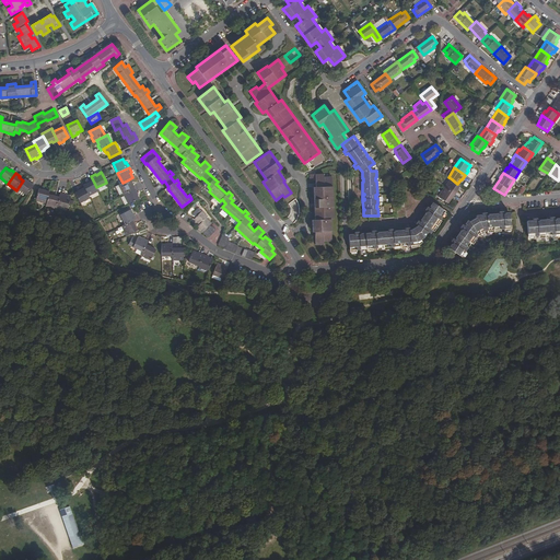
[(324,174),(316,174),(316,181),(316,187),(313,187),(315,220),(312,220),(312,232),(315,232),(315,245),(324,244),(324,242),(331,241),(331,219),(334,219),(331,176),(324,176),(324,174)]
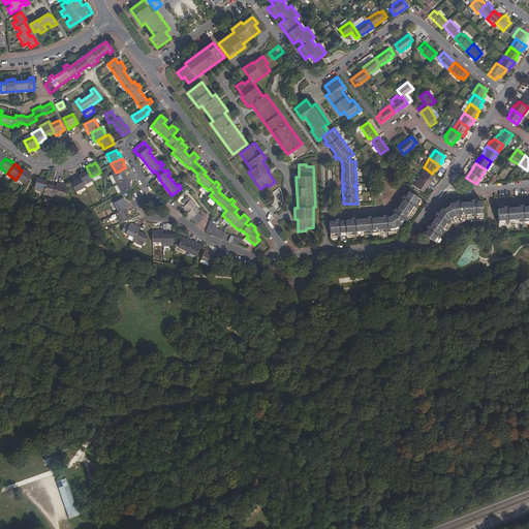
[(18,177),(26,183),(33,174),(29,170),(28,172),(24,168),(22,170),(18,177)]
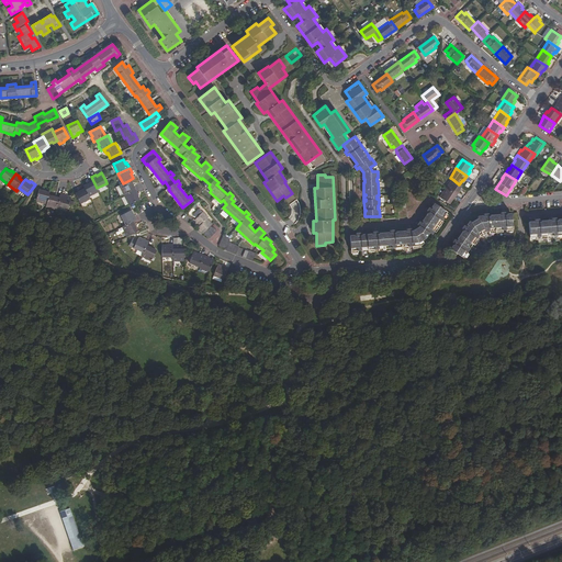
[(83,186),(85,188),(89,197),(99,191),(97,188),(92,179),(88,182),(88,183),(83,186)]
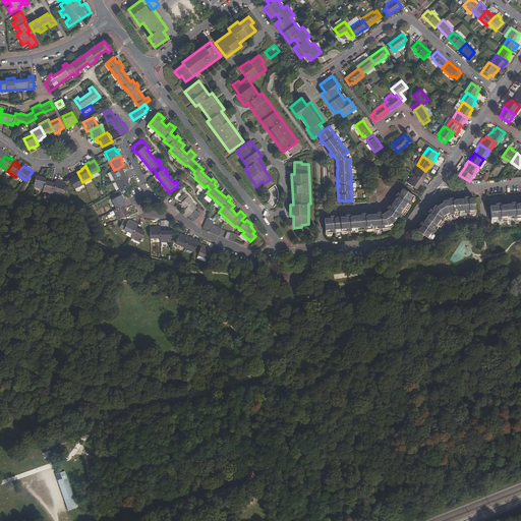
[(419,166),(413,174),(423,181),(426,177),(425,176),(428,172),(425,171),(419,166)]
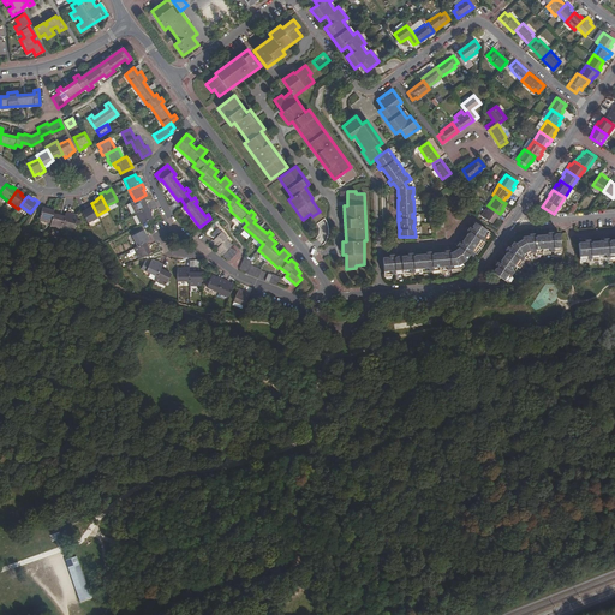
[(135,201),(131,203),(136,214),(149,207),(147,201),(145,202),(142,197),(135,201)]
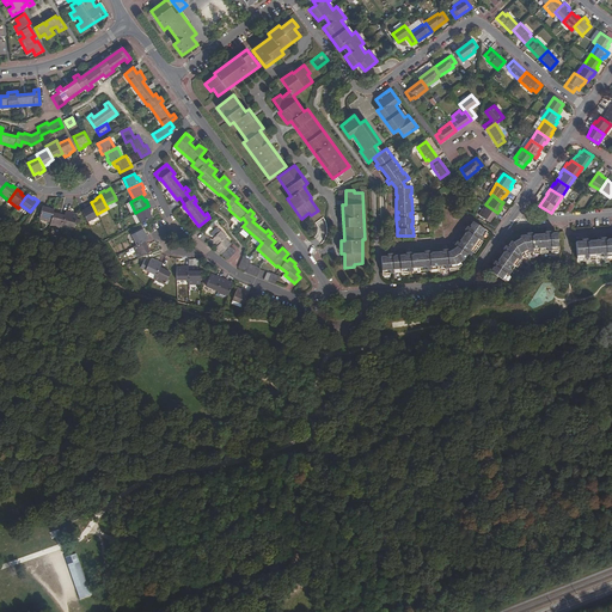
[(49,207),(43,204),(40,219),(50,222),(53,212),(54,209),(49,208),(49,207)]
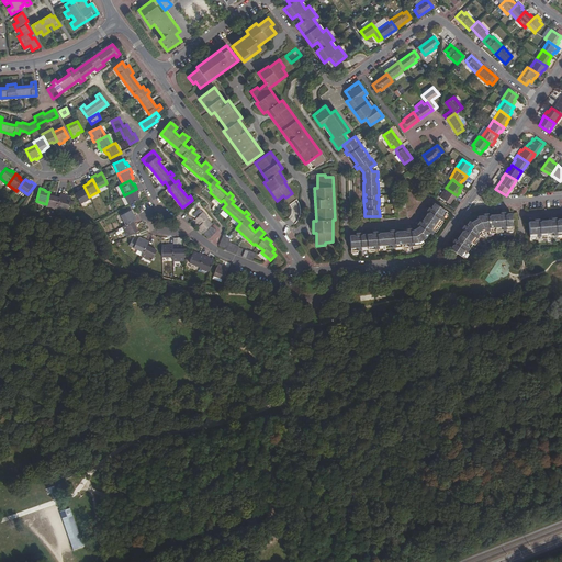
[(79,189),(74,192),(80,204),(90,199),(89,197),(85,188),(80,190),(79,189)]
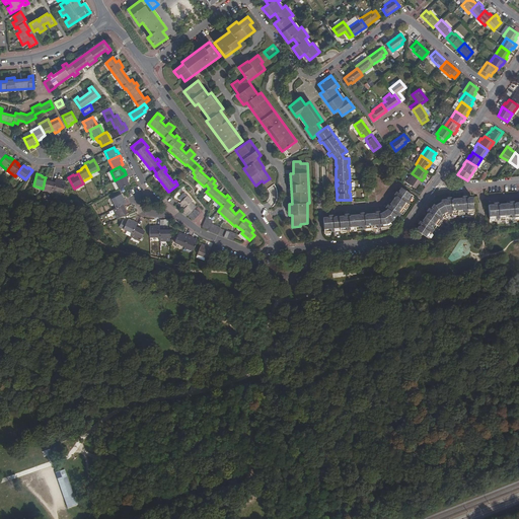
[(422,180),(412,173),(405,182),(416,189),(418,184),(419,184),(422,180)]
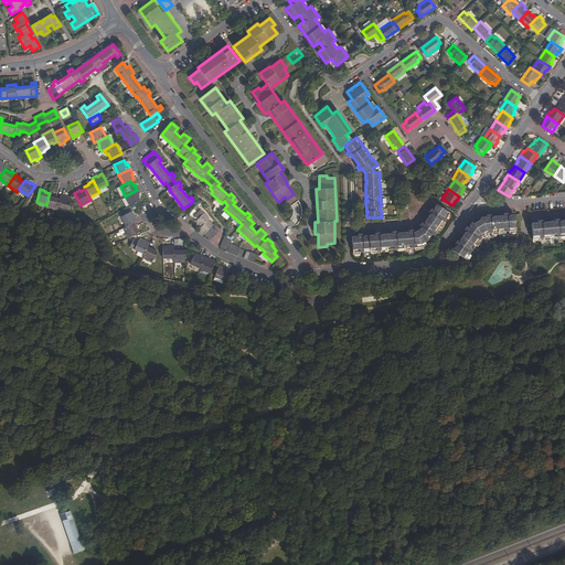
[(137,190),(125,196),(130,206),(135,203),(141,200),(138,195),(140,194),(137,190)]
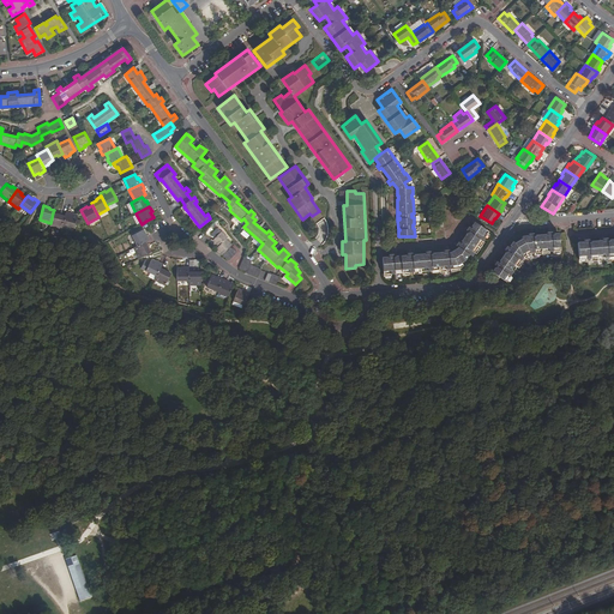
[(72,212),(66,211),(65,215),(62,224),(74,228),(78,216),(72,214),(72,212)]
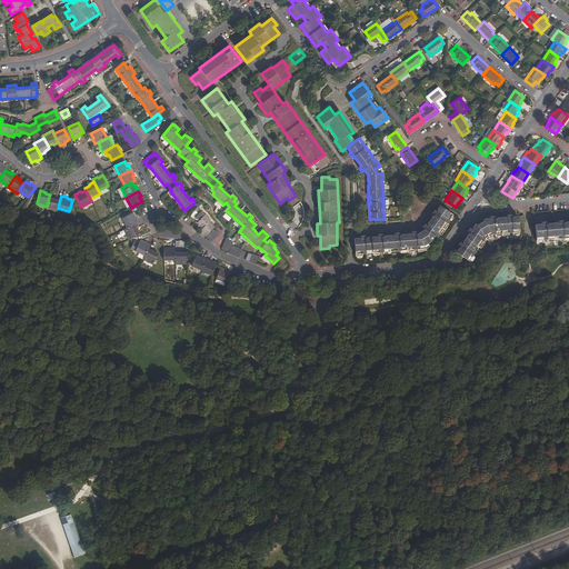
[(55,199),(49,197),(47,207),(47,209),(57,211),(58,208),(60,199),(56,198),(55,199)]
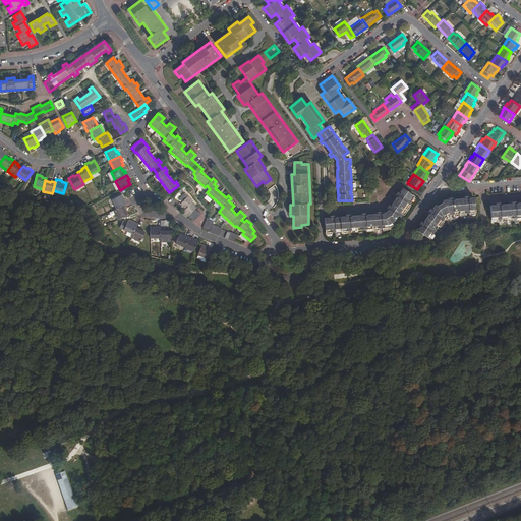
[(330,218),(325,219),(325,233),(356,230),(389,227),(396,223),(414,196),(403,188),(400,193),(398,192),(396,194),(398,196),(391,207),(389,205),(387,208),(389,210),(388,211),(382,214),(381,214),(381,212),(377,212),(377,214),(365,215),(365,213),(361,213),(361,216),(349,217),(349,214),(345,214),(346,217),(334,218),(334,216),(330,216),(330,218)]
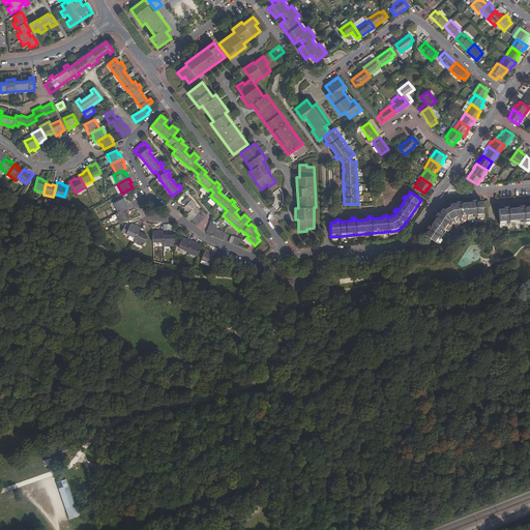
[(181,202),(185,206),(190,200),(187,196),(181,202)]
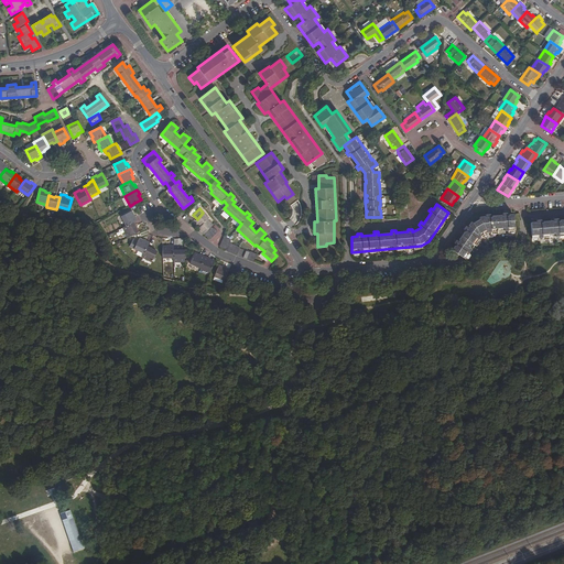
[(134,221),(138,219),(136,215),(134,216),(132,210),(121,216),(126,226),(134,221)]
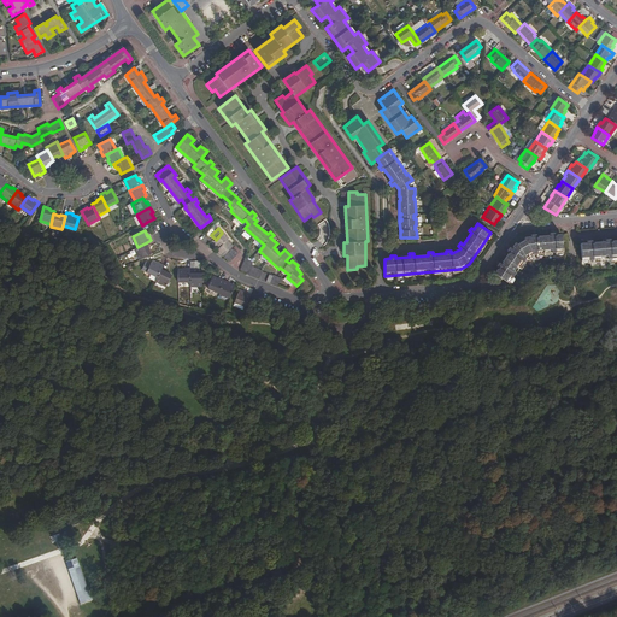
[(222,233),(216,240),(213,241),(221,247),(217,250),(230,263),(239,253),(233,247),(233,246),(227,240),(229,239),(223,233),(222,233)]
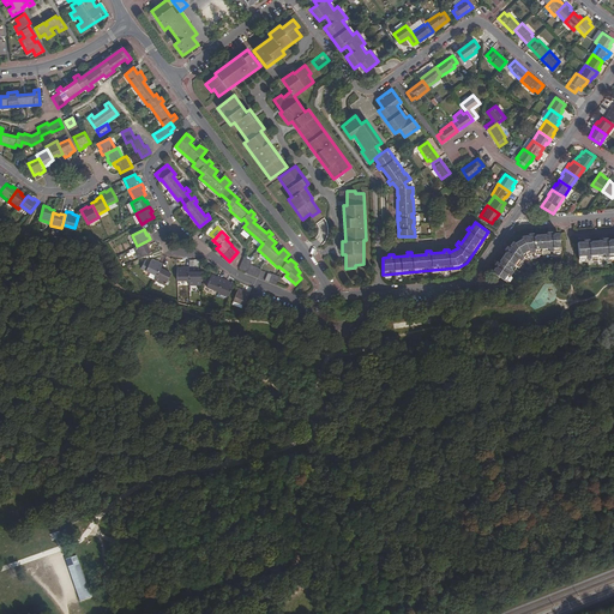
[(493,272),(506,282),(525,253),(561,251),(559,234),(552,235),(552,232),(547,232),(547,235),(534,236),(534,233),(529,234),(529,236),(523,238),(523,239),(516,242),(515,242),(510,247),(507,246),(505,250),(507,251),(500,263),(498,262),(495,265),(498,266),(493,272)]
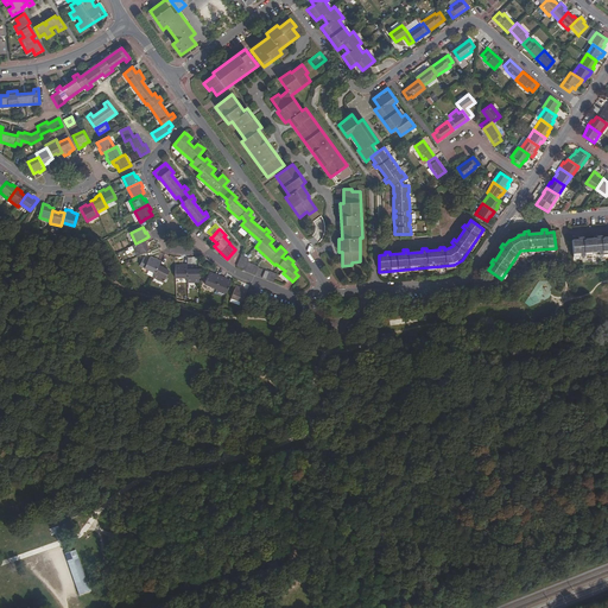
[(574,257),(607,253),(607,238),(602,239),(602,235),(597,235),(597,239),(584,240),(583,236),(578,238),(580,240),(572,241),(574,257)]
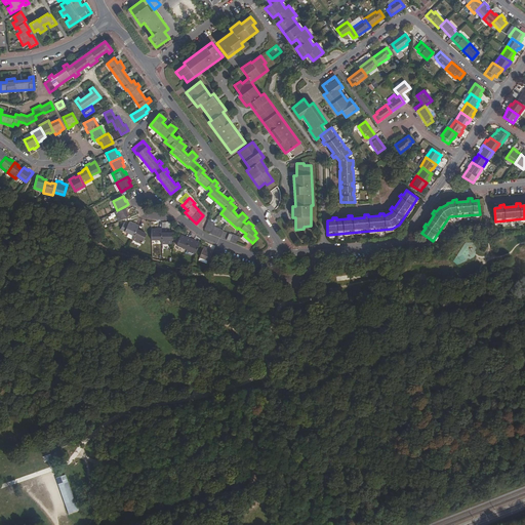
[(117,210),(115,211),(119,221),(129,216),(127,211),(128,211),(125,206),(117,210)]
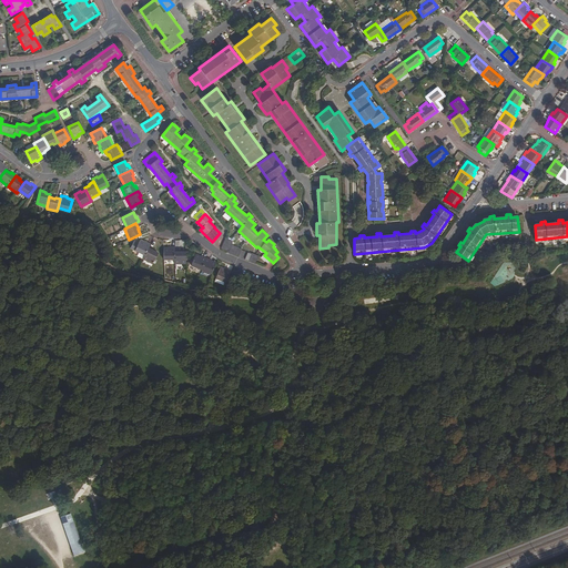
[(233,241),(225,239),(221,249),(239,256),(242,249),(232,244),(233,241)]
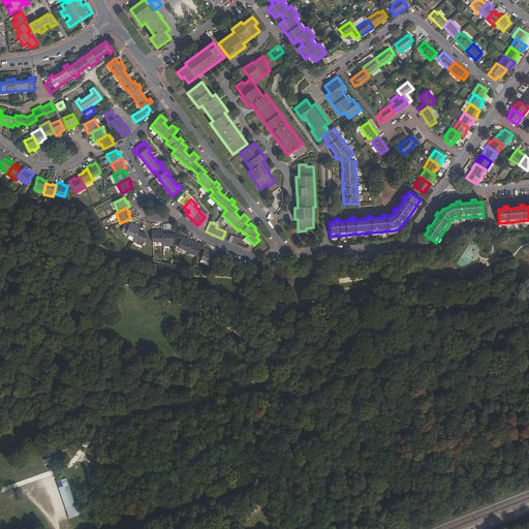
[(138,229),(141,226),(135,224),(135,225),(131,223),(129,226),(125,224),(122,230),(134,237),(138,229)]
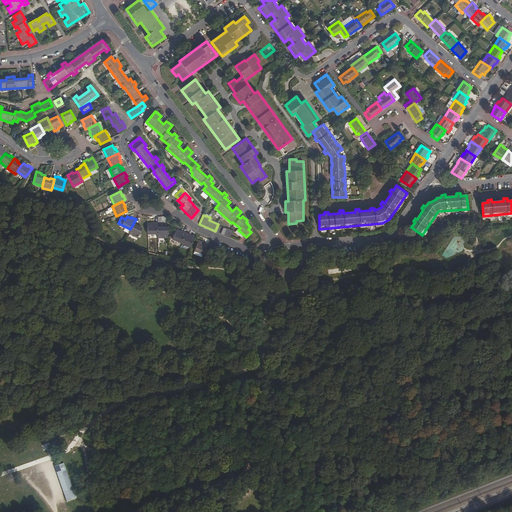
[(138,224),(134,222),(130,229),(129,233),(138,238),(143,228),(138,226),(138,224)]
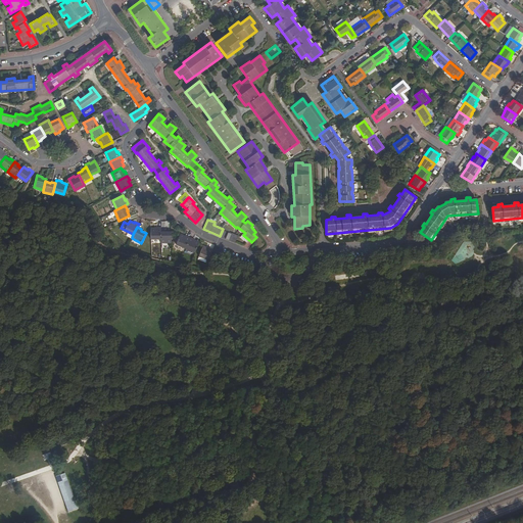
[(155,229),(150,229),(151,239),(161,239),(161,231),(161,227),(155,227),(155,229)]
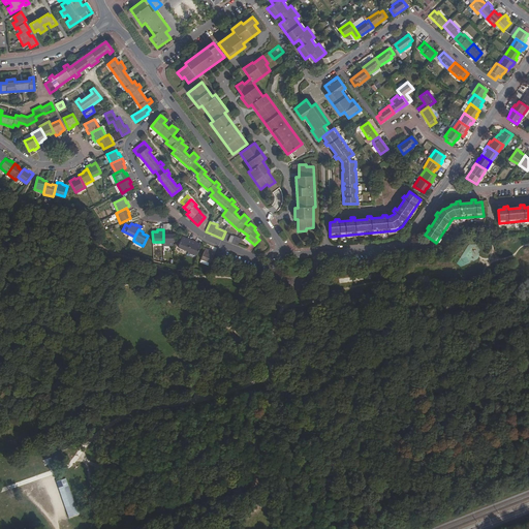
[(174,245),(173,235),(167,235),(167,234),(163,234),(163,242),(163,246),(174,245)]
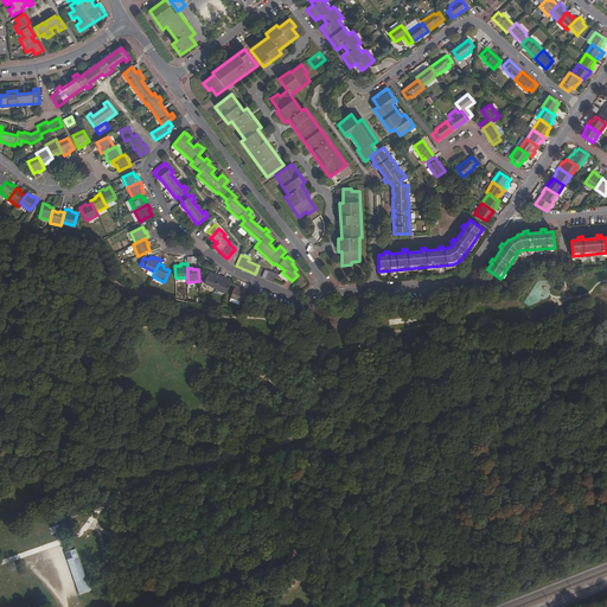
[(260,276),(274,282),(276,273),(263,268),(260,276)]
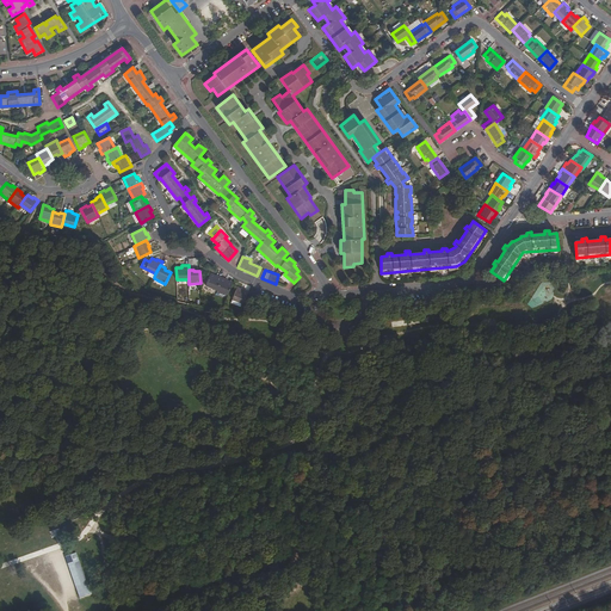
[(216,290),(222,277),(216,275),(216,276),(210,273),(205,285),(216,290)]
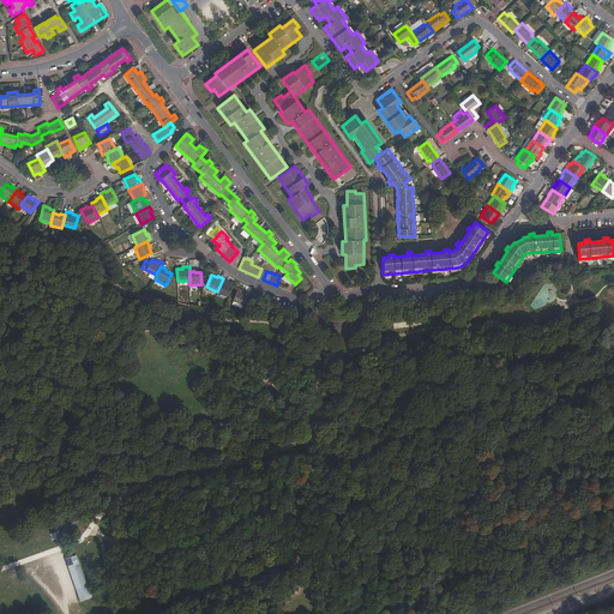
[(229,281),(223,278),(217,292),(229,296),(234,284),(228,282),(229,281)]
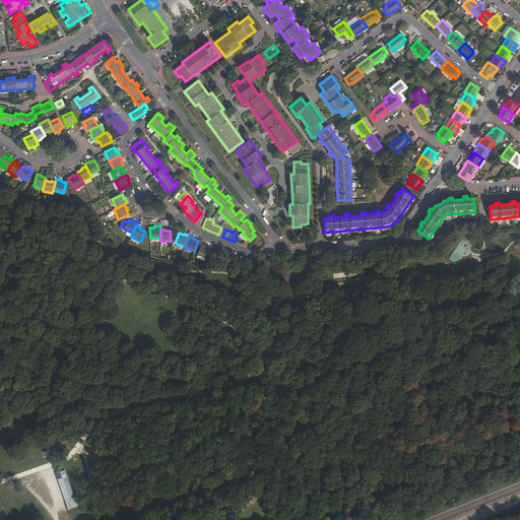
[(207,259),(211,247),(207,246),(206,247),(202,245),(198,255),(207,259)]
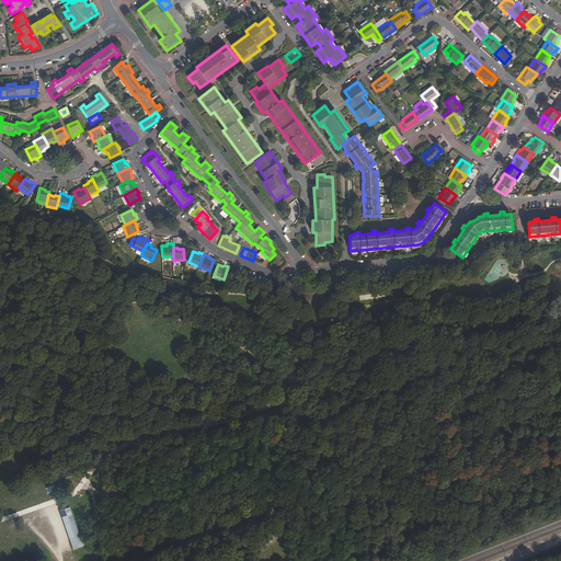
[(38,371),(35,370),(33,371),(32,374),(31,376),(32,378),(34,380),(36,380),(38,379),(41,378),(41,375),(39,373),(38,371)]
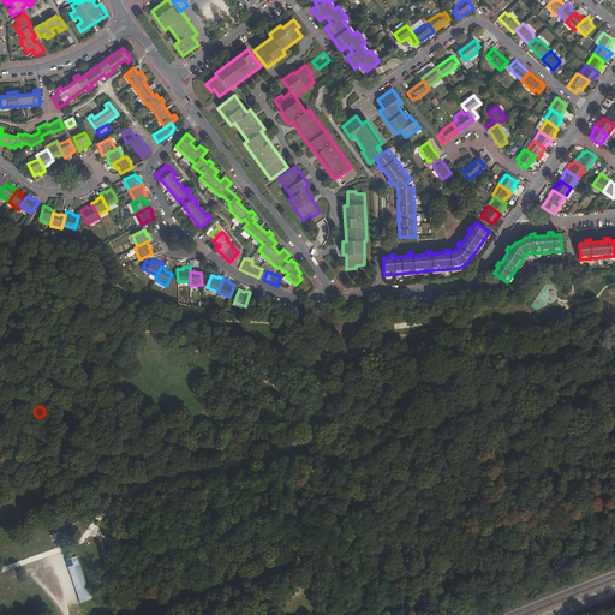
[(91,597),(77,555),(65,560),(79,601),(91,597)]
